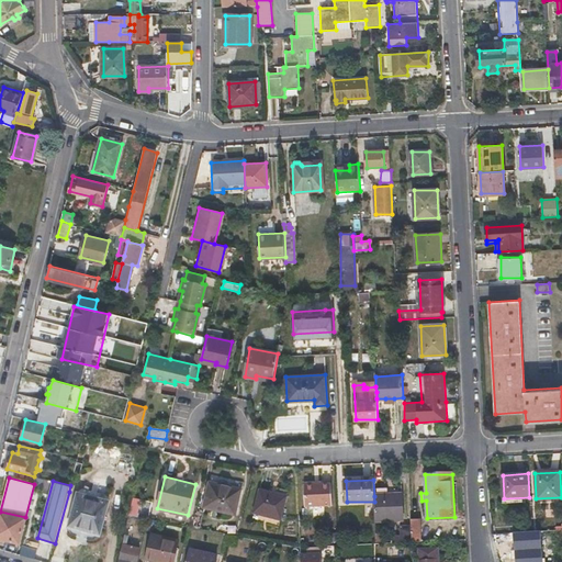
[(210,482),(205,506),(235,514),(240,490),(210,482)]
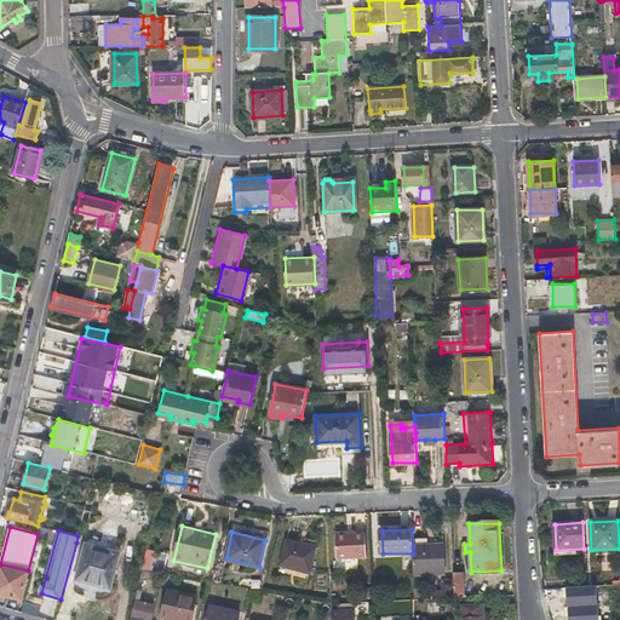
[(367,535),(338,535),(339,560),(369,560),(367,535)]
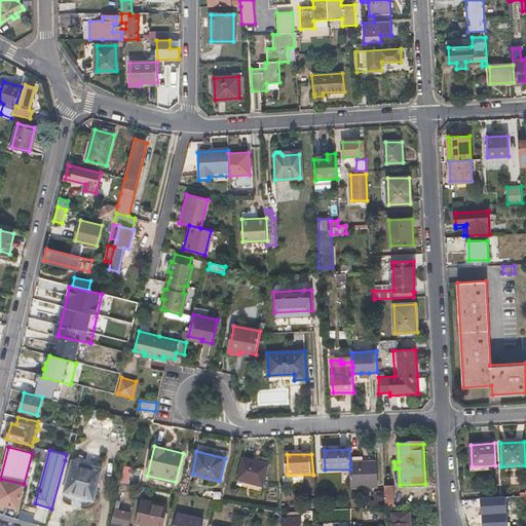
[(245,458),(238,480),(263,486),(268,465),(245,458)]
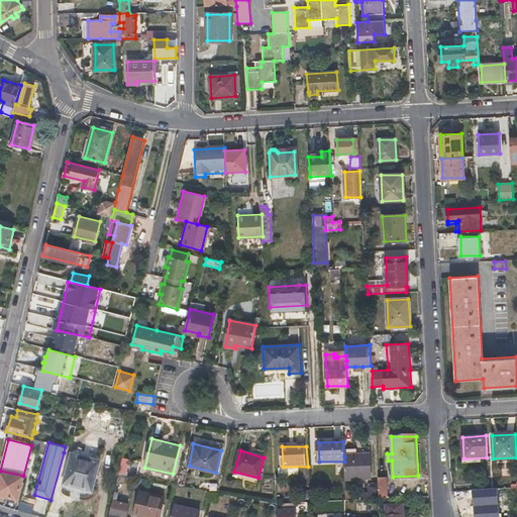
[(72,454),(65,483),(92,491),(99,461),(72,454)]
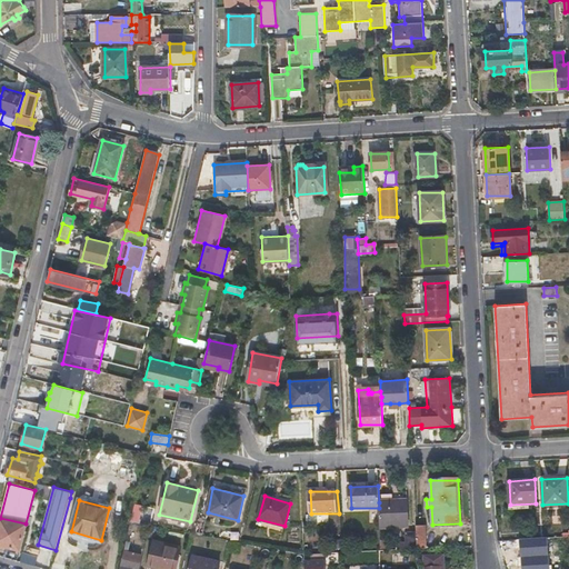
[(379,502),(379,508),(380,528),(407,527),(406,501),(379,502)]
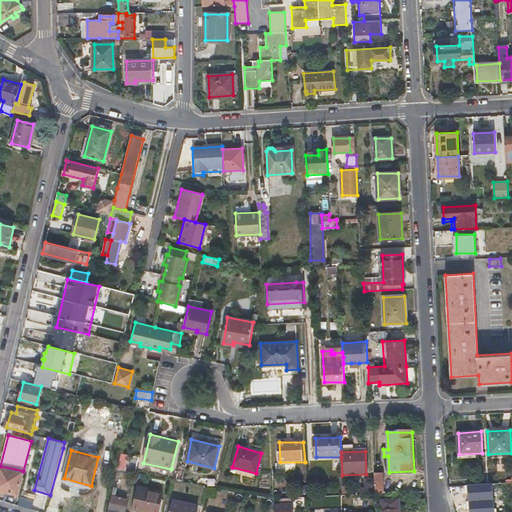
[(118,469),(126,470),(128,454),(120,453),(118,469)]
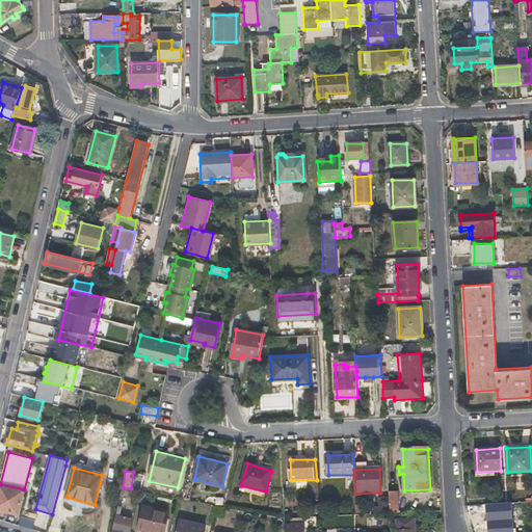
[(24,489),(0,484),(0,485),(0,509),(18,514),(24,489)]
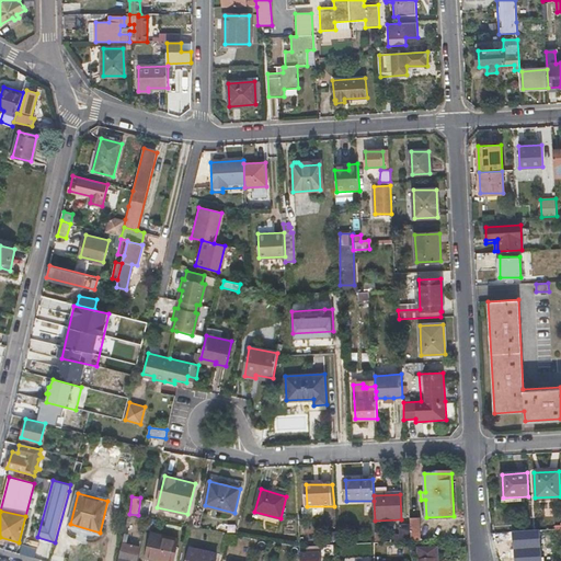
[(196,512),(192,527),(201,528),(203,513),(196,512)]
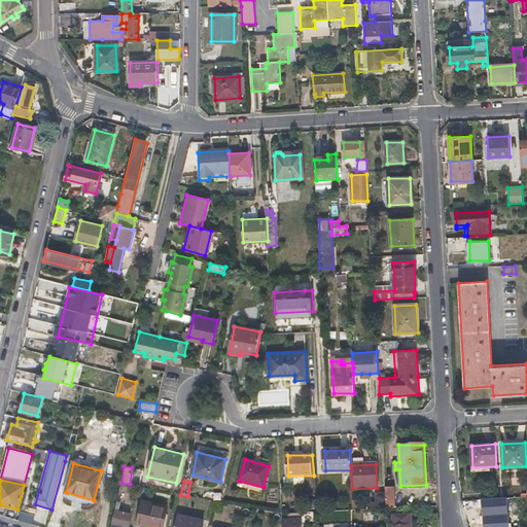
[(385,487),(385,508),(393,507),(392,487),(385,487)]
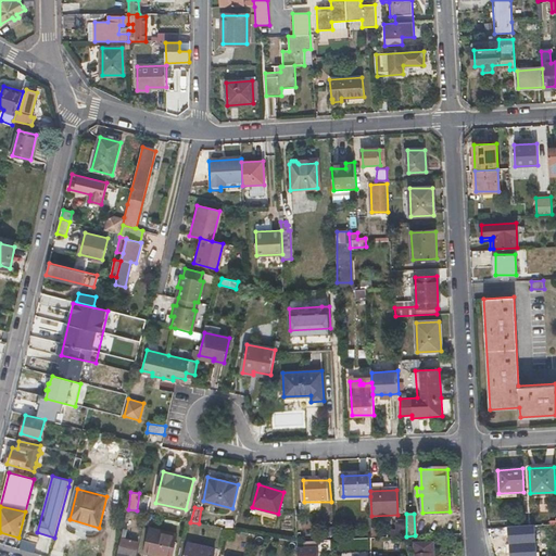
[(150,529),(144,552),(161,555),(172,555),(177,534),(150,529)]
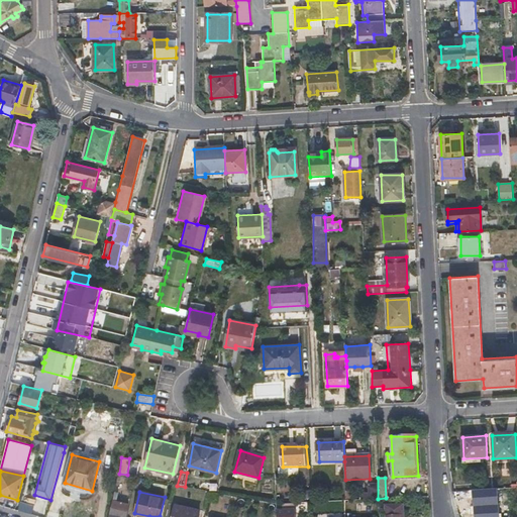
[(113,501),(109,516),(119,516),(120,515),(125,516),(128,504),(113,501)]
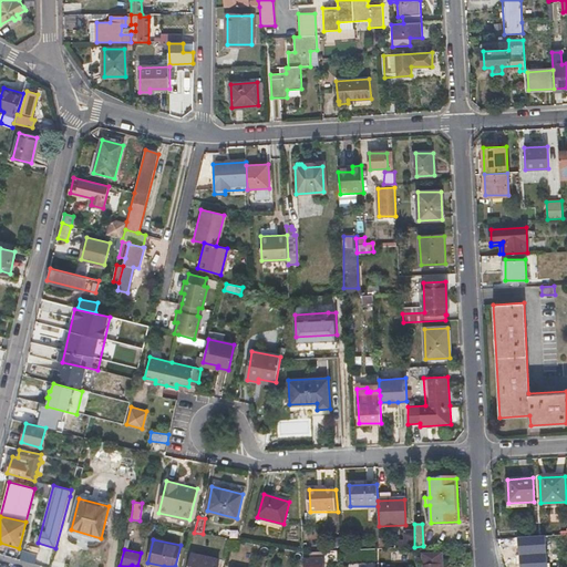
[(193,555),(189,566),(217,566),(218,560),(193,555)]
